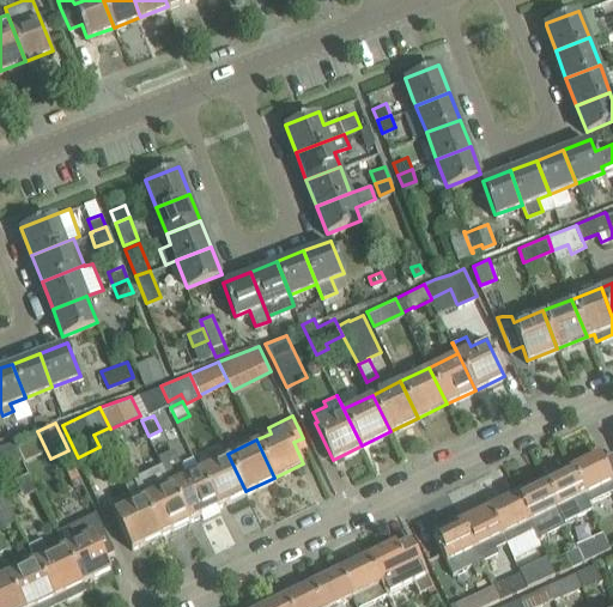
[(0,467),(22,457),(17,445),(13,441),(0,444),(0,467)]
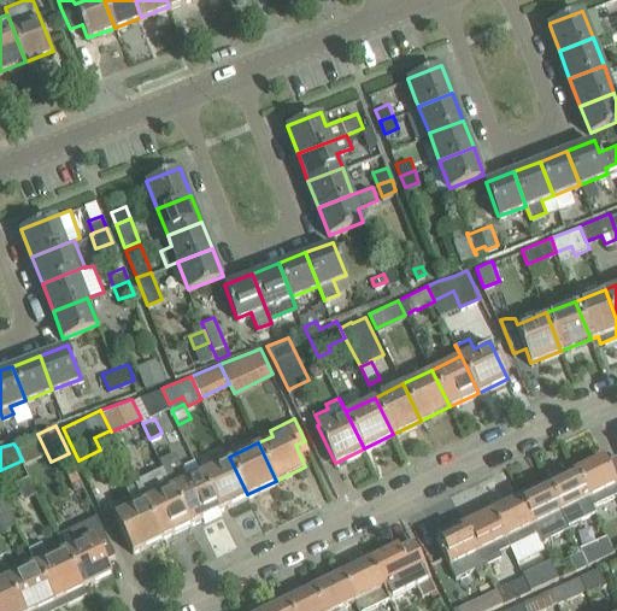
[(175,451),(159,458),(168,475),(191,522),(219,509),(200,471),(194,458),(181,464),(175,451)]
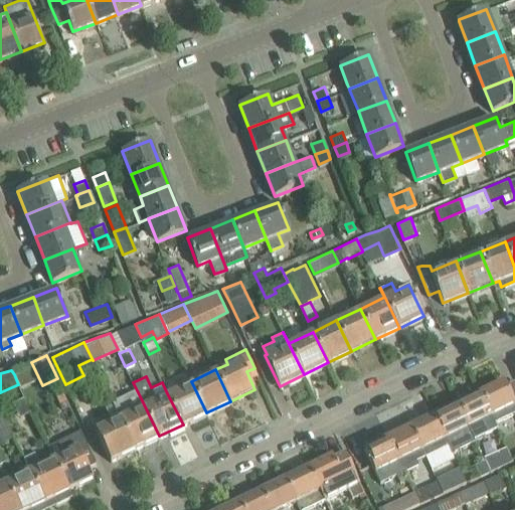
[(514,410),(514,402),(504,379),(480,391),(497,427),(498,427),(495,420),(514,410)]
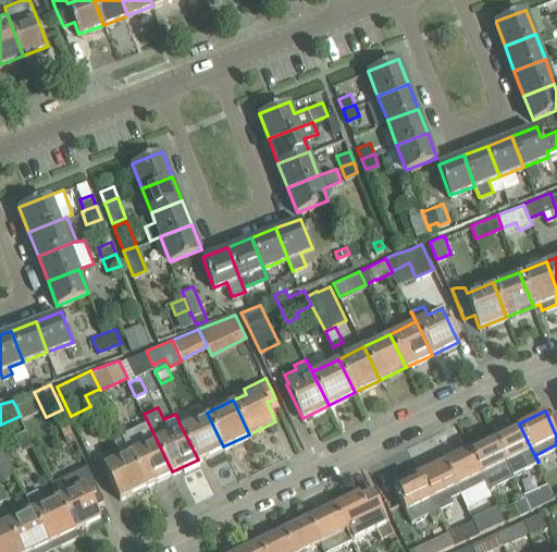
[(223,446),(207,413),(181,426),(198,460),(223,446)]
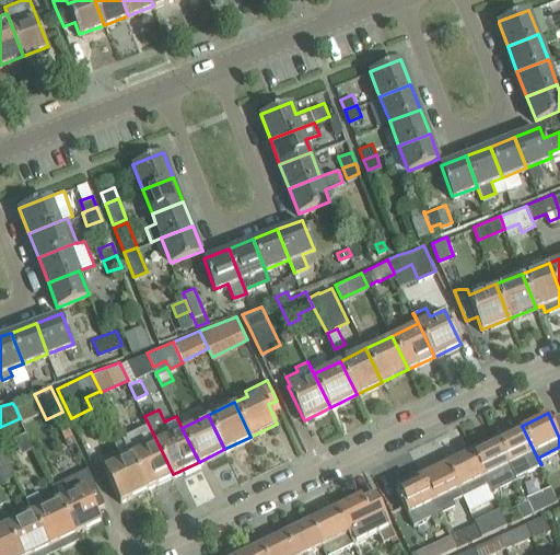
[(147,487),(173,474),(152,431),(148,424),(121,436),(123,437),(130,453),(147,487)]
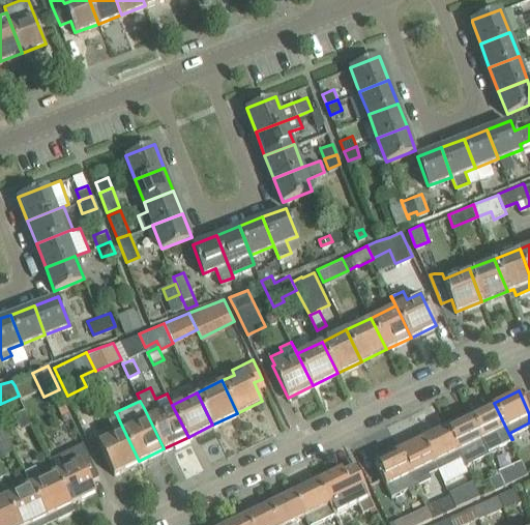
[(511,439),(494,403),(470,414),(488,450),(511,439)]
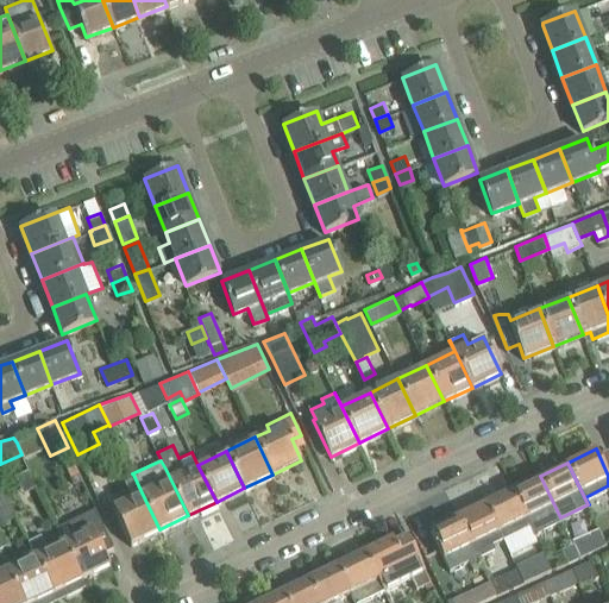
[(142,492),(133,475),(124,479),(132,496),(113,506),(131,544),(159,529),(142,492)]
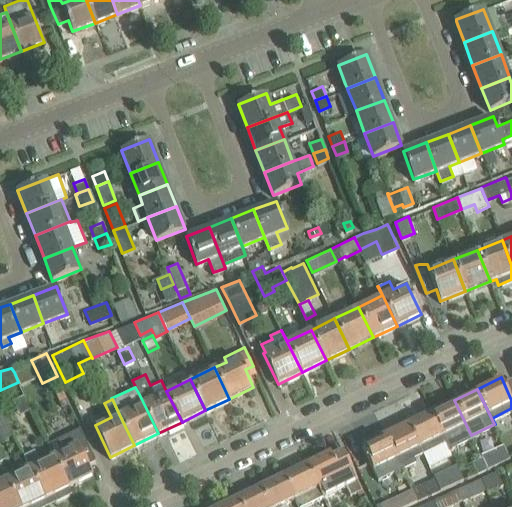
[(471,435),(454,400),(431,411),(446,441),(446,440),(448,445),(470,434),(471,435)]
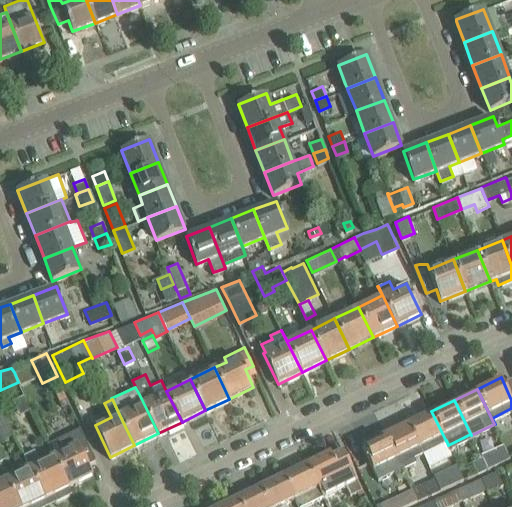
[(2,409),(0,409),(0,434),(2,439),(14,433),(2,409)]
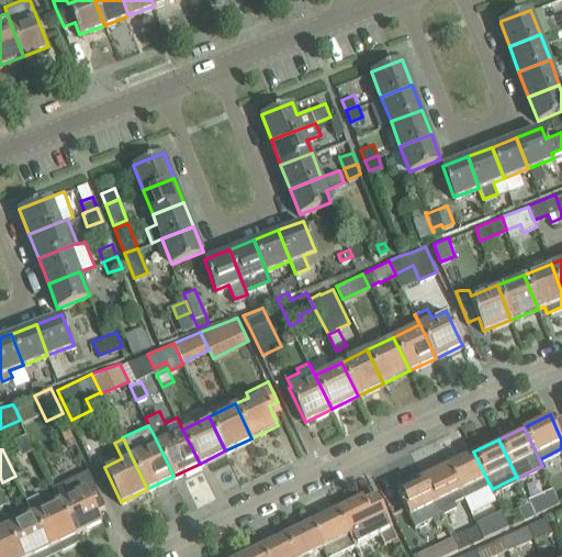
[(464,497),(490,485),(473,452),(449,465),(464,497)]
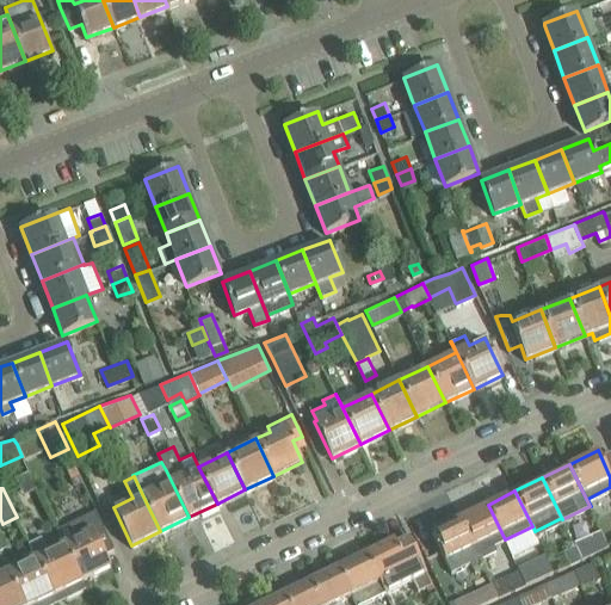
[(488,505),(461,518),(480,557),(498,550),(494,544),(505,539),(488,505)]
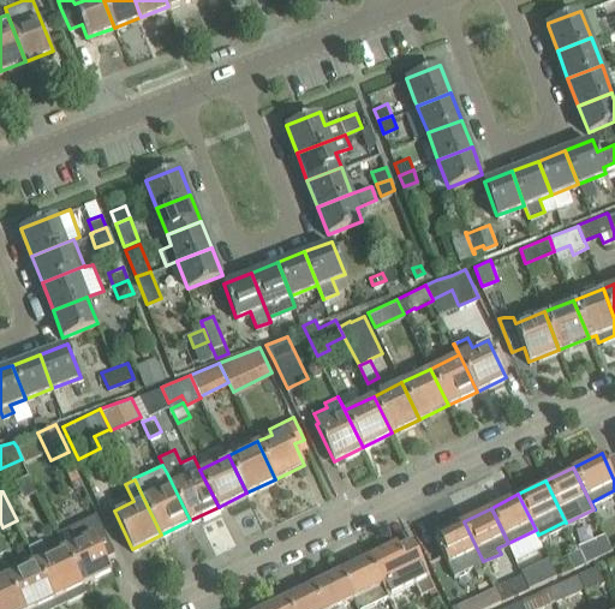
[(83,584),(111,569),(105,557),(115,553),(95,513),(57,531),(65,547),(64,548),(85,591),(85,590),(83,584)]
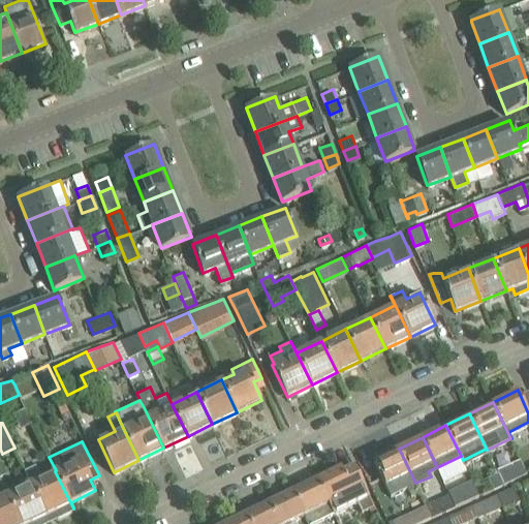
[(399,449),(374,460),(383,480),(385,484),(392,495),(406,488),(408,492),(410,495),(418,490),(415,484),(415,483),(399,449)]
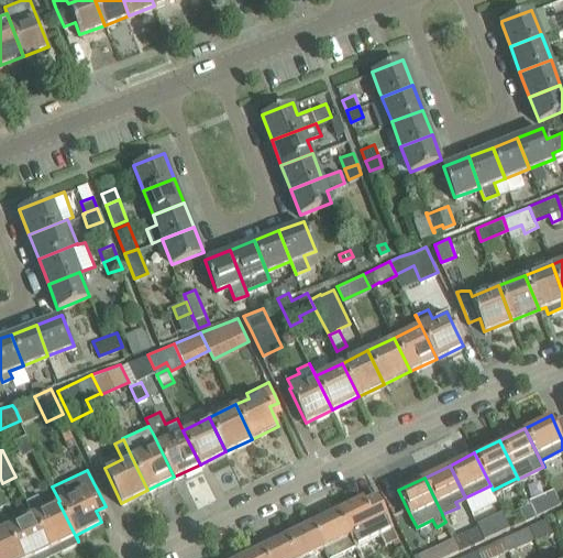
[(530,502),(536,514),(561,503),(553,487),(528,499),(530,502)]
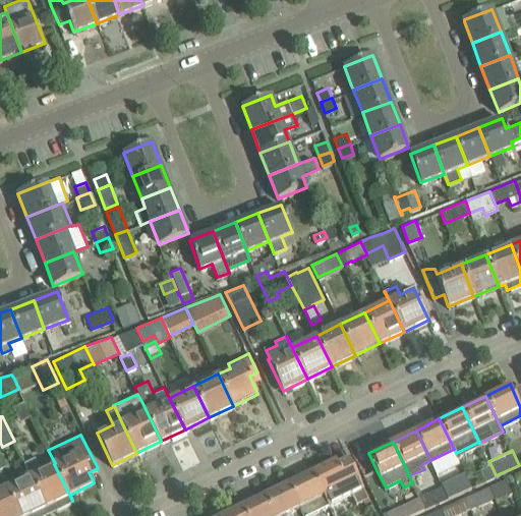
[(48,512),(49,512),(46,506),(54,502),(57,508),(72,501),(54,464),(42,470),(35,457),(24,462),(31,475),(48,512)]
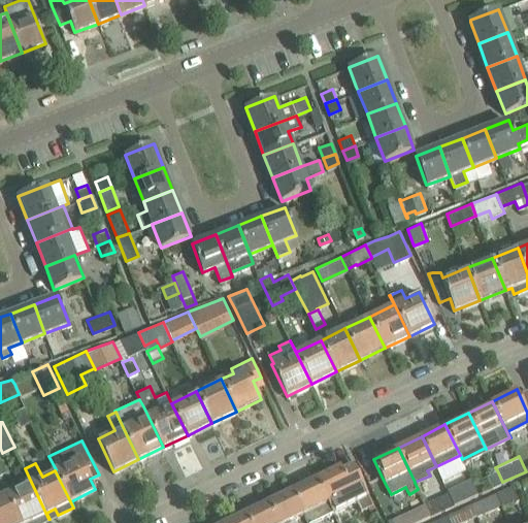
[(340,466),(317,478),(332,511),(333,512),(357,500),(362,510),(373,504),(359,474),(354,464),(342,469),(340,466)]
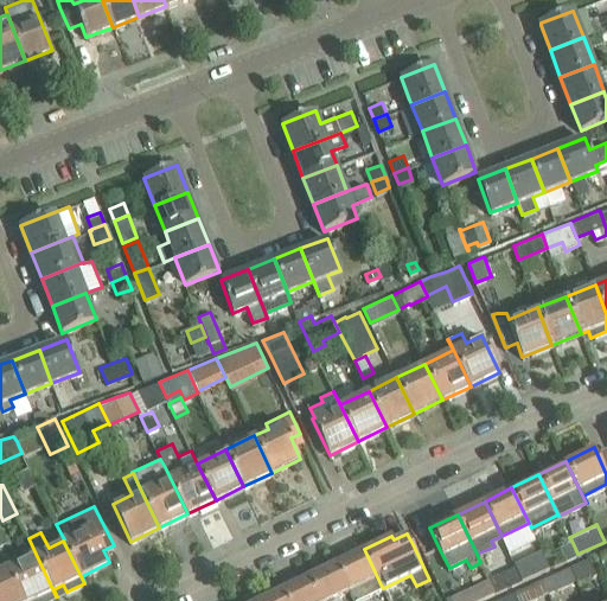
[(572,541),(557,548),(564,561),(567,560),(577,554),(572,541)]
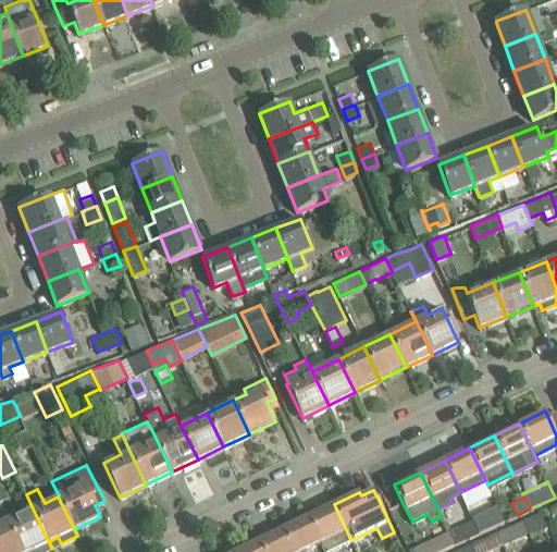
[(334,504),(309,517),(321,541),(325,551),(350,540),(334,504)]
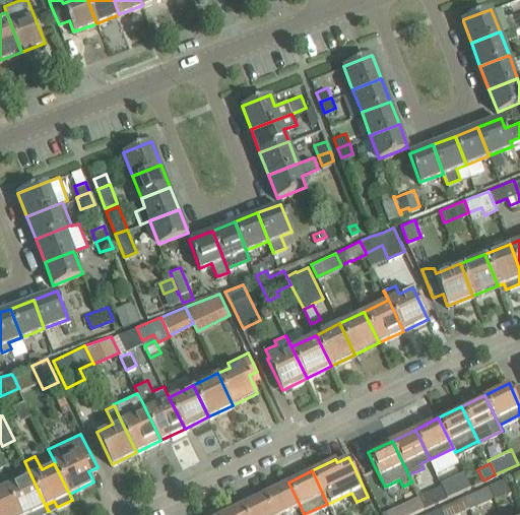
[(471,486),(465,473),(455,478),(461,491),(471,486)]
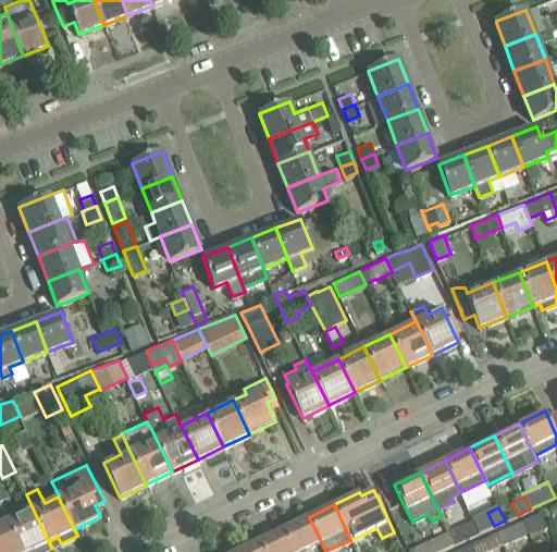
[(33,551),(41,551),(51,548),(33,508),(7,522),(21,551),(27,551),(32,550),(33,551)]
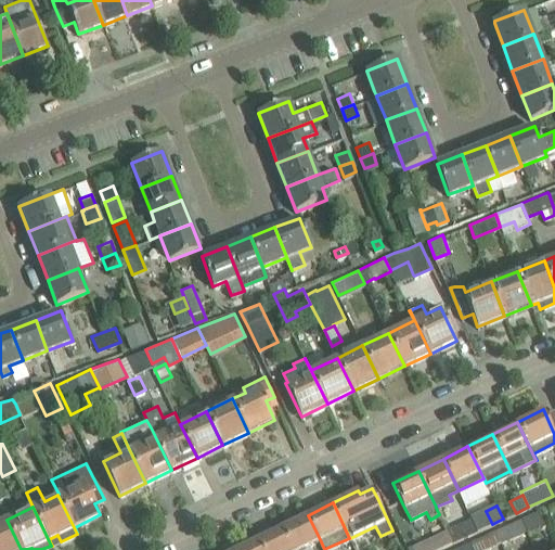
[(540,510),(521,516),(527,531),(528,533),(545,525),(540,510)]
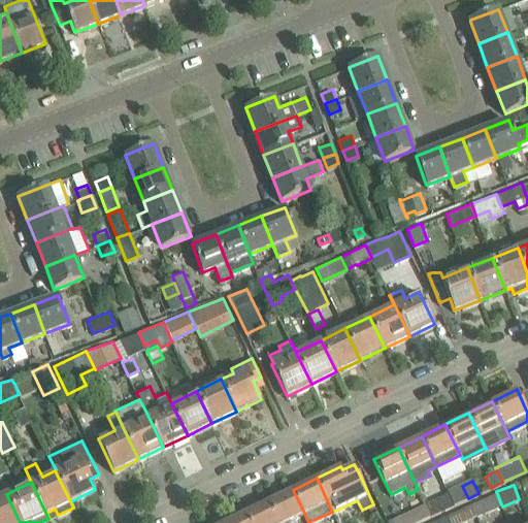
[(278,522),(297,522),(295,518),(304,513),(293,490),(269,501),(278,522)]
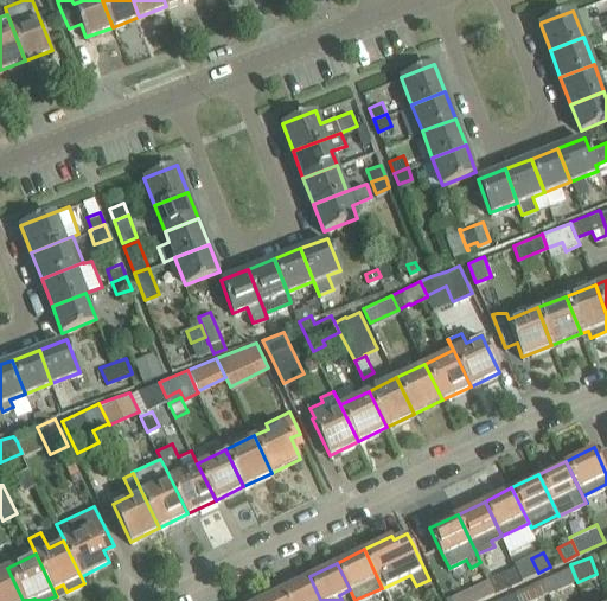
[(489,577),(496,592),(523,579),(516,564),(489,577)]
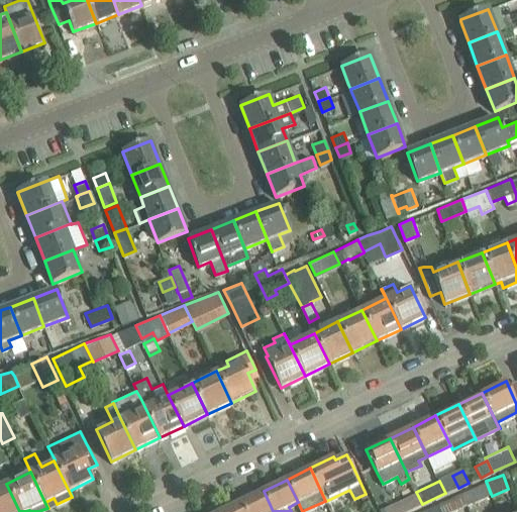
[(491,494),(486,481),(461,492),(467,505),(491,494)]
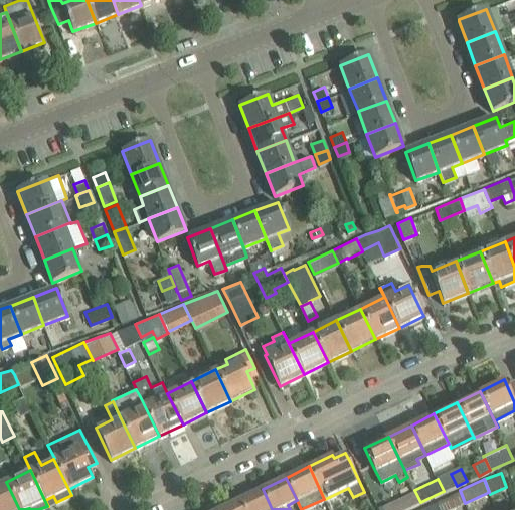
[(0,509),(19,509),(6,482),(0,484),(0,509)]
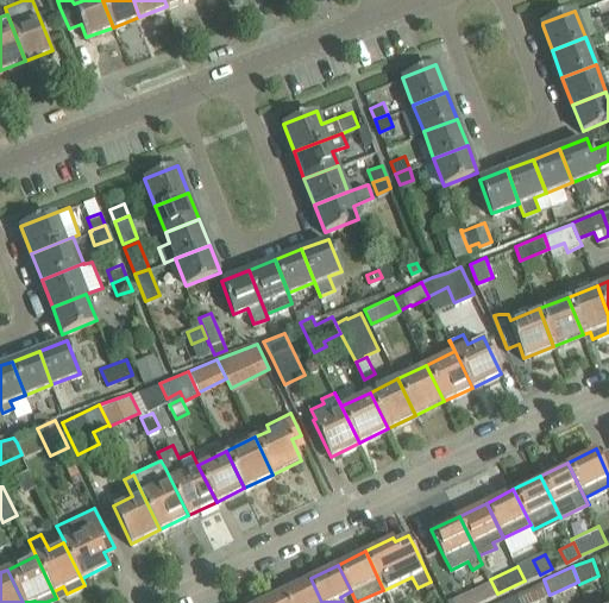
[(321,602),(311,578),(283,591),(288,602),(321,602)]
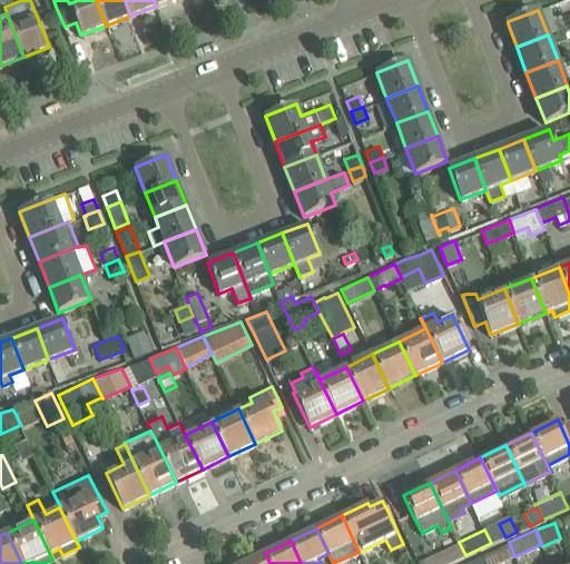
[(465,555),(459,542),(448,547),(454,561),(465,555)]
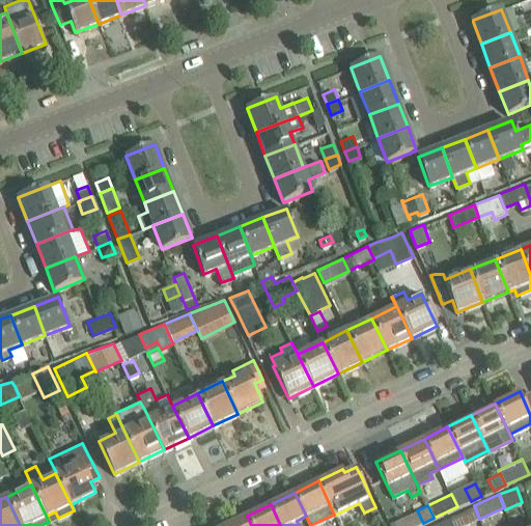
[(453,525),(460,525),(477,520),(471,506),(449,516),(453,525)]
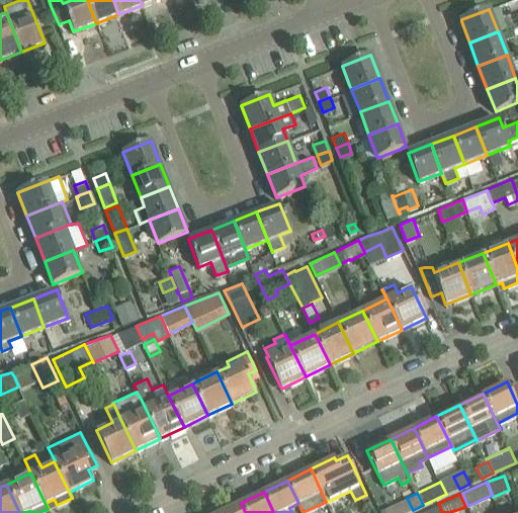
[(245,512),(241,503),(219,512),(245,512)]
